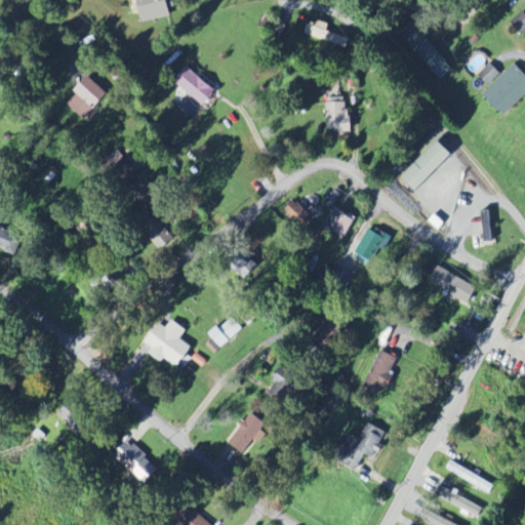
[(137,0),(140,22),(170,16),(167,0),(137,0)]
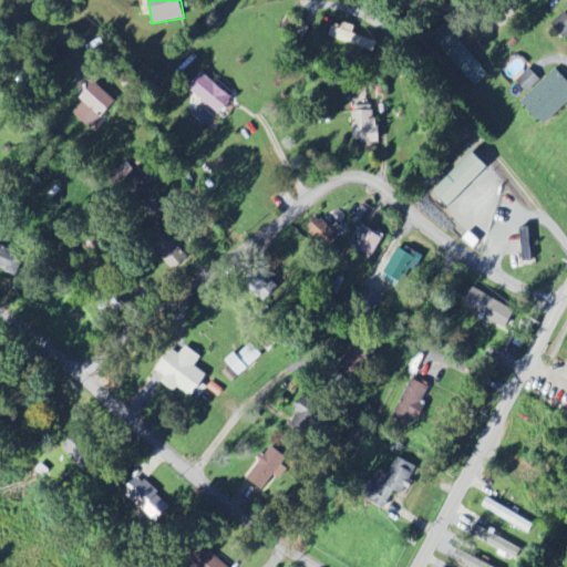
[(564,35),(566,33),(566,12),(554,22),(564,35)]
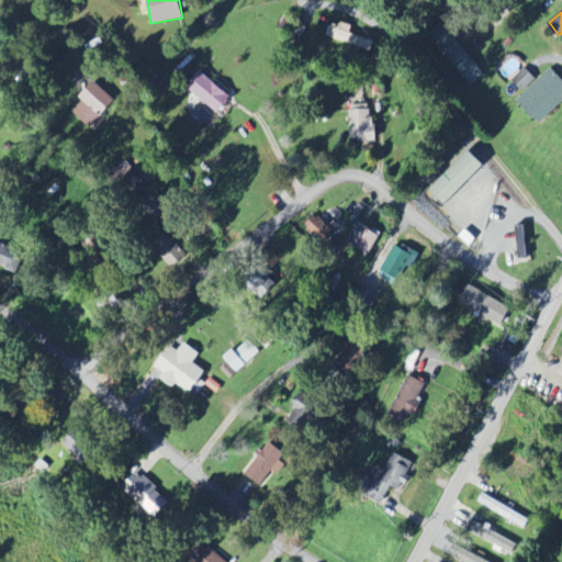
[(350,33),(352,26),(333,20),(326,36),(371,52),(374,42),(350,33)]
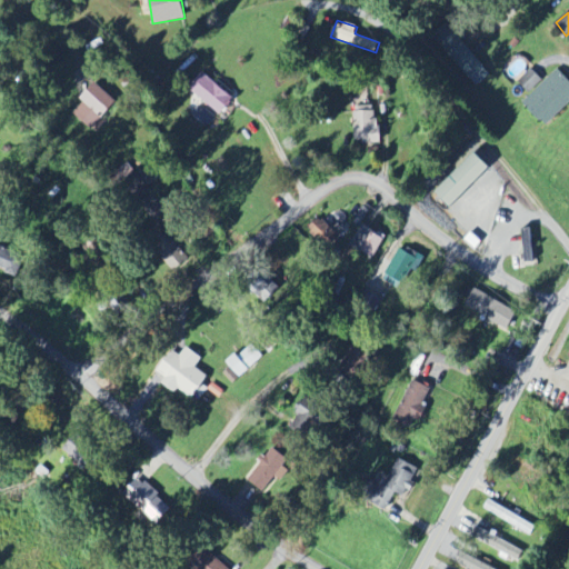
[(439,43),(478,87),(492,73),(452,31),(439,43)]
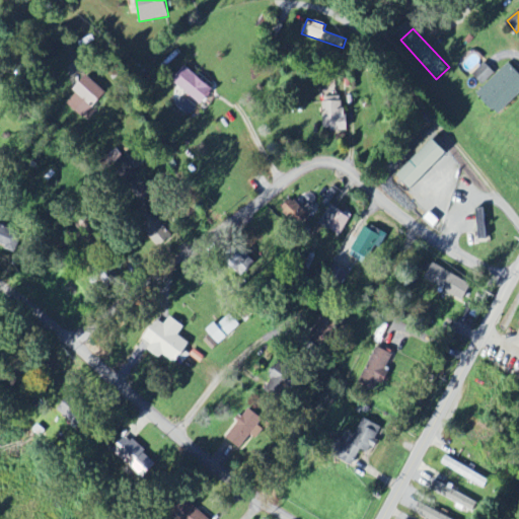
[(484,86),(496,74),(486,62),(472,75),(484,86)]
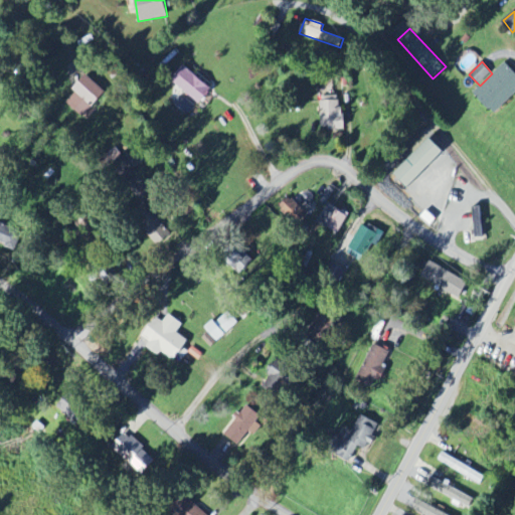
[(514,94),(514,71),(504,61),(474,93),(496,114),(514,94)]
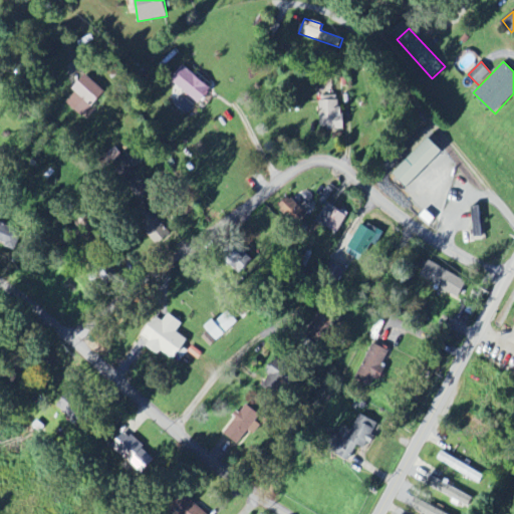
[(212,89),(186,65),(171,82),(184,94),(175,104),(188,115),(212,89)]
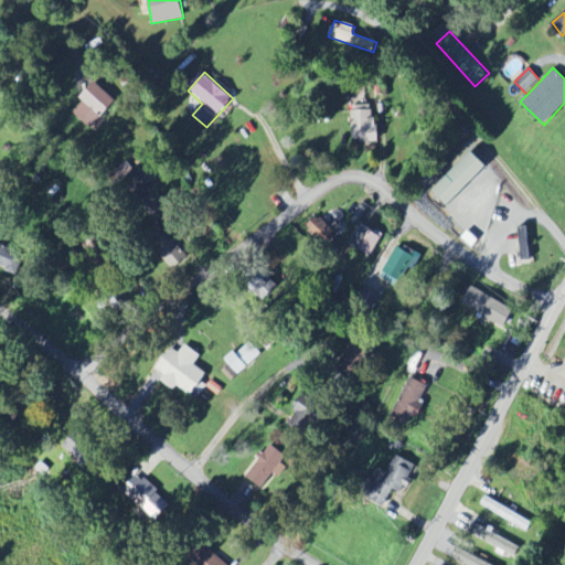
[(117,102),(98,83),(71,109),(89,128),(117,102)]
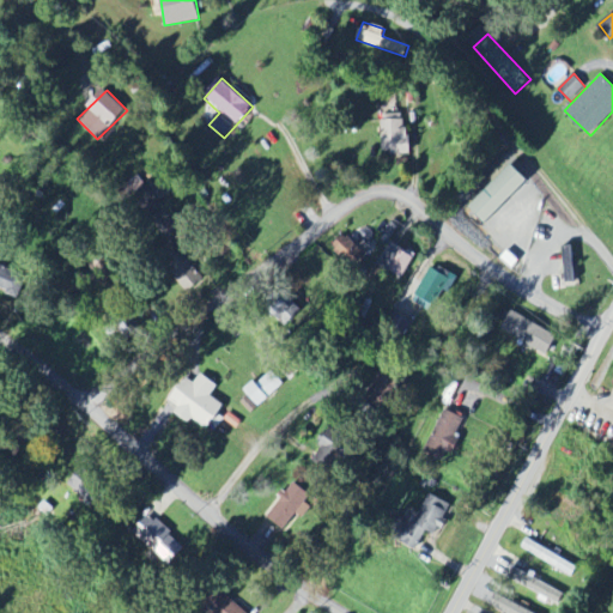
[(408,153),(408,114),(382,115),(382,153),(408,153)]
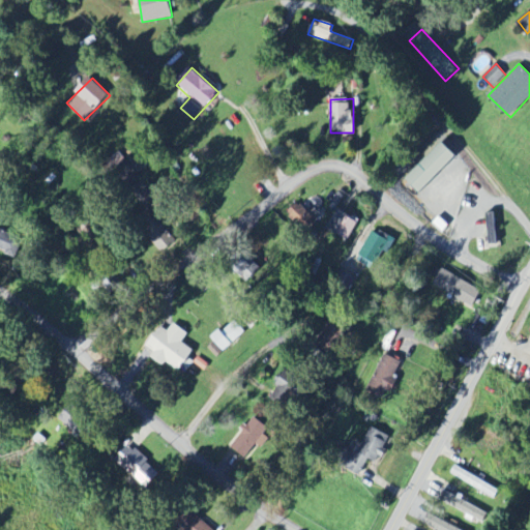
[(457,156),(442,141),(404,178),(418,193),(457,156)]
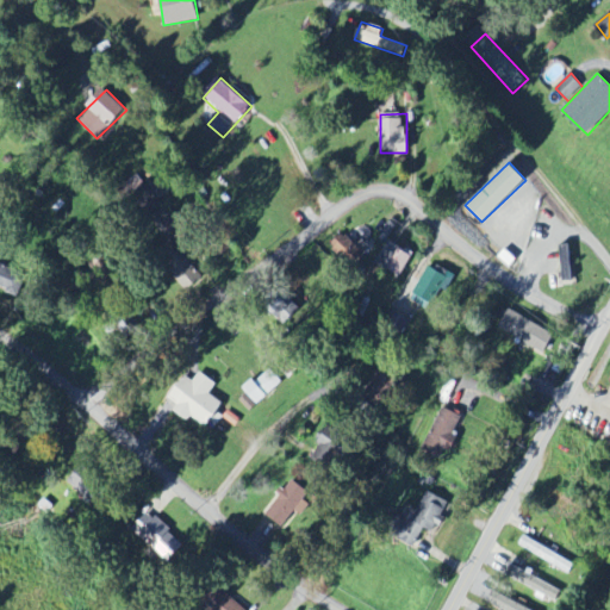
[(181,224),(165,207),(154,217),(170,235),(181,224)]
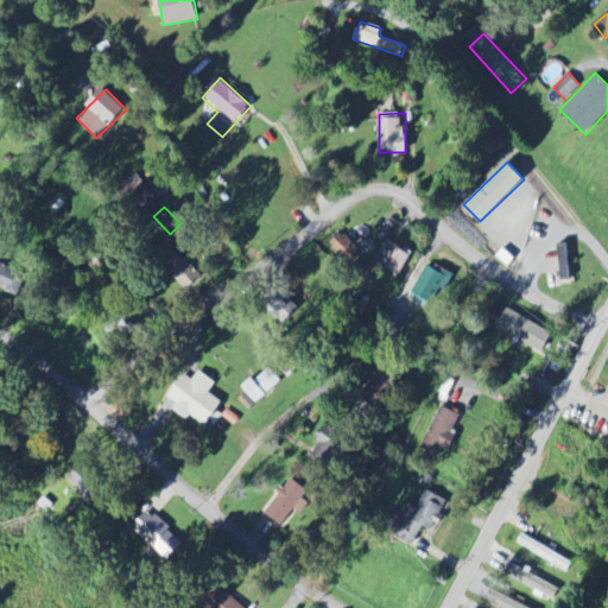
[(352,265),(365,252),(342,230),(329,244),(352,265)]
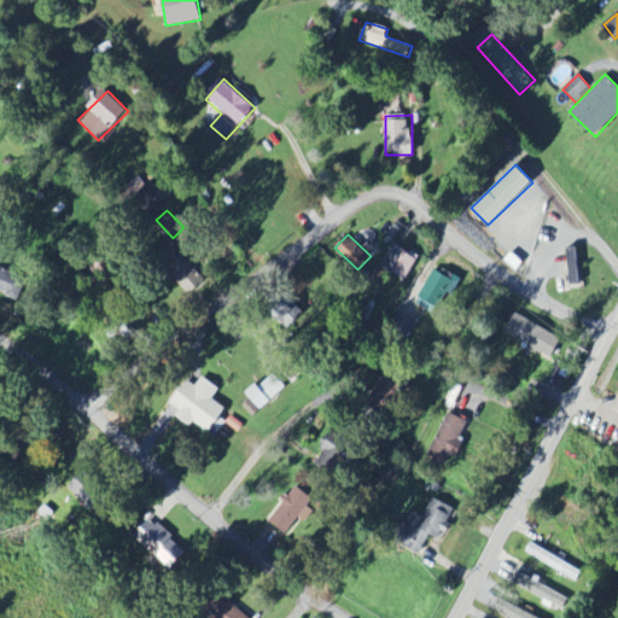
[(406,280),(418,258),(394,244),(380,266),(406,280)]
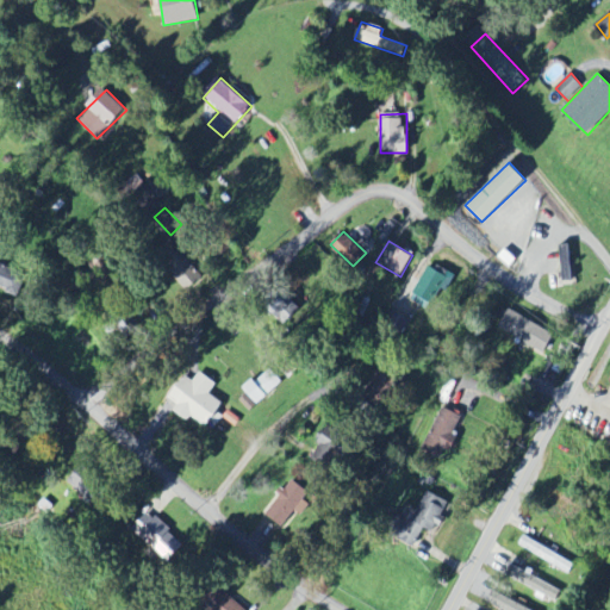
[(561,246),(561,281),(586,281),(585,244),(561,246)]
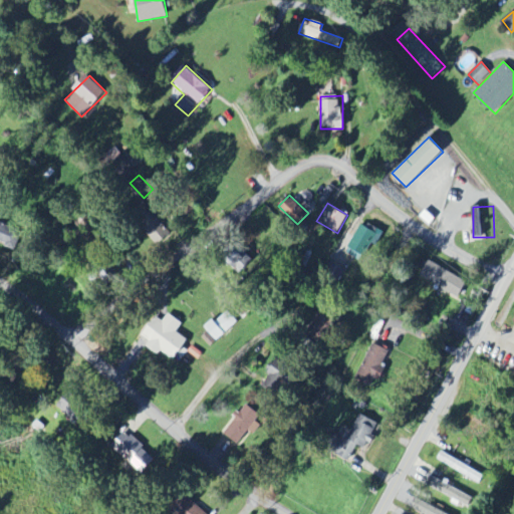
[(346,253),(363,261),(370,244),(377,247),(383,233),(360,222),(346,253)]
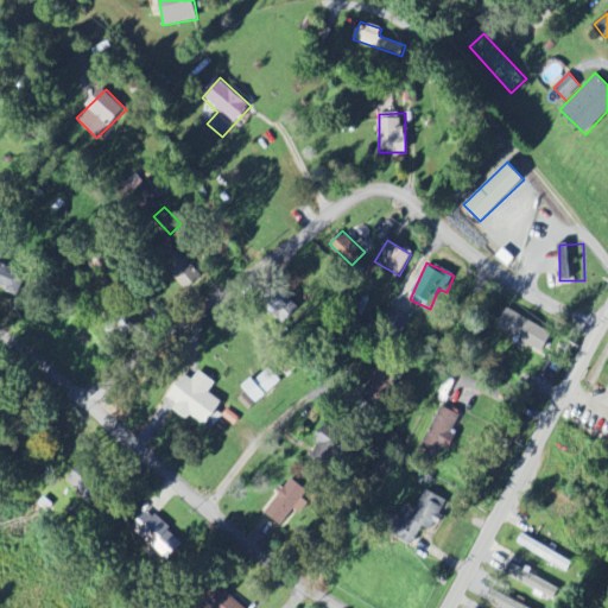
[(0,264),(0,285),(20,292),(26,272),(0,264)]
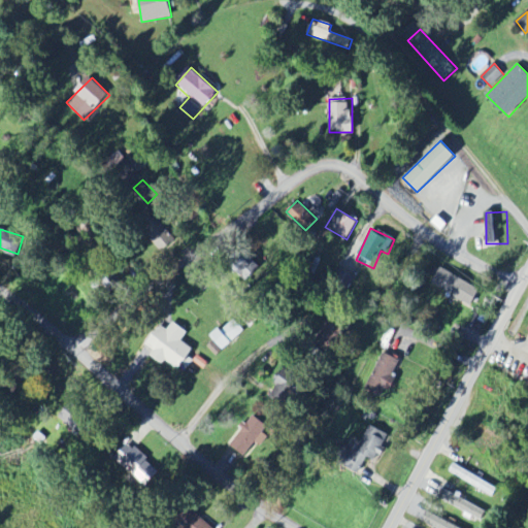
[(110,292),(121,278),(101,264),(88,283),(97,290),(101,285),(110,292)]
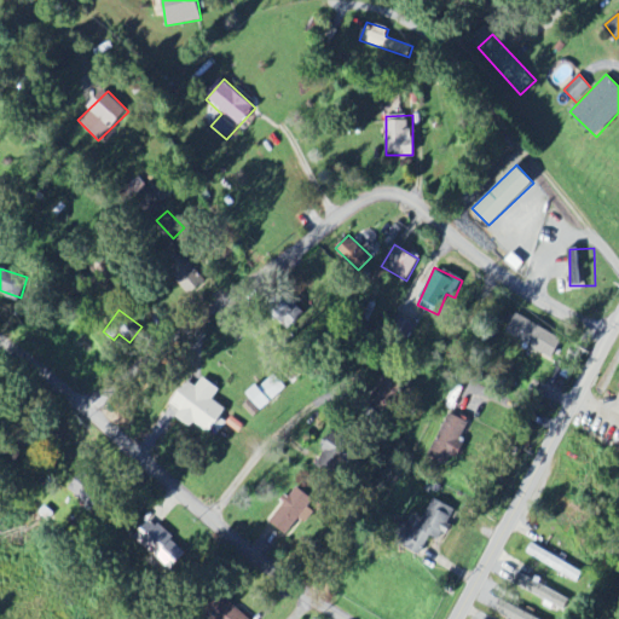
[(287,386),(272,372),(249,397),(264,410),(287,386)]
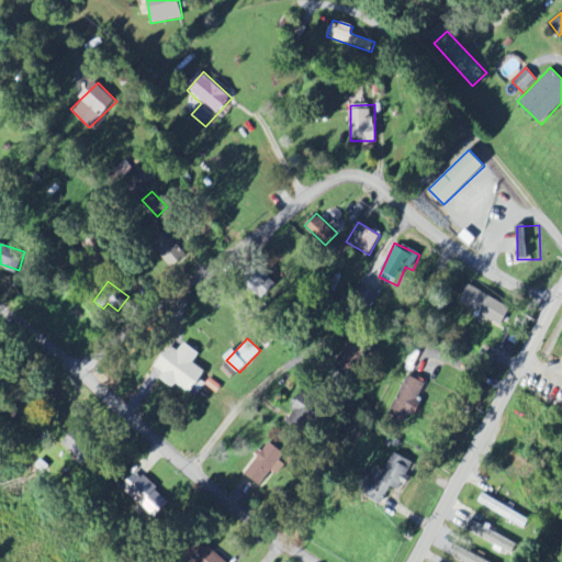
[(205,370),(194,363),(200,352),(183,344),(178,352),(169,347),(157,368),(165,372),(160,380),(175,388),(176,384),(193,393),(205,370)]
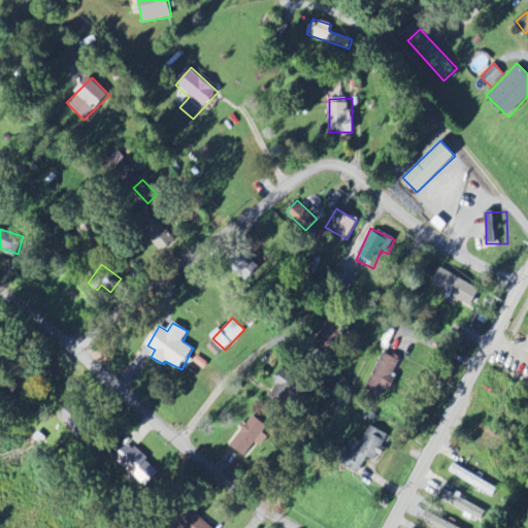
[(389,397),(400,359),(380,353),(368,391),(389,397)]
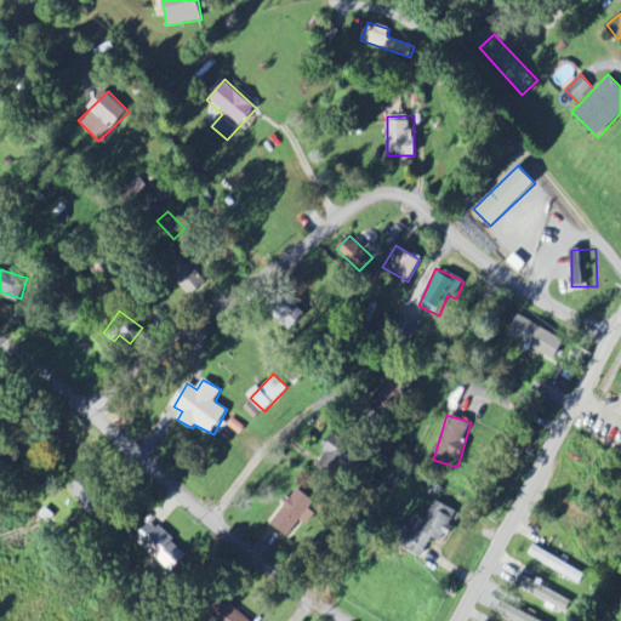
[(318,469),(355,476),(362,444),(324,437),(318,469)]
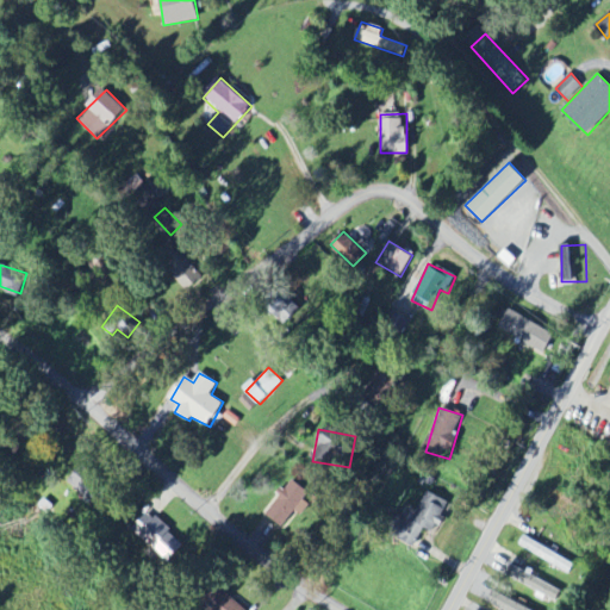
[(266,515),(284,528),(294,511),(303,517),(311,504),(304,500),(310,492),(290,479),(266,515)]
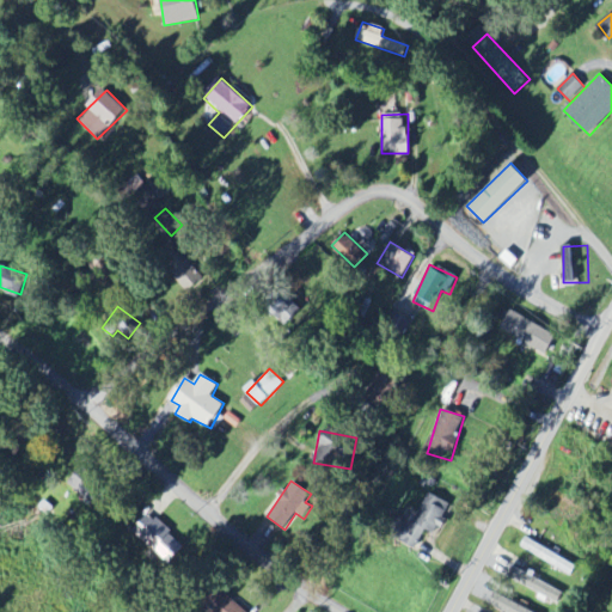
[(451,505),(423,491),(398,544),(415,552),(426,530),(436,534),(451,505)]
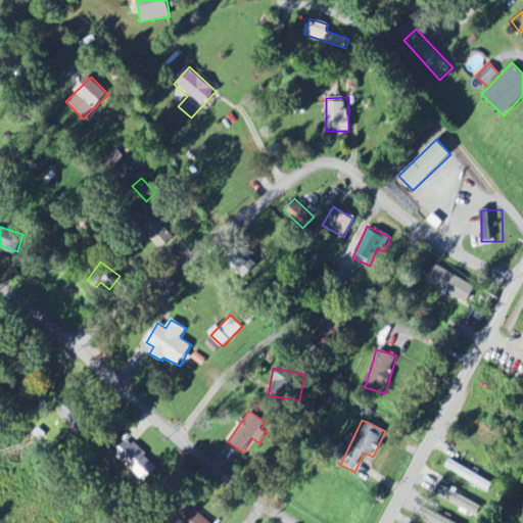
[(113,455),(144,482),(158,467),(128,439),(113,455)]
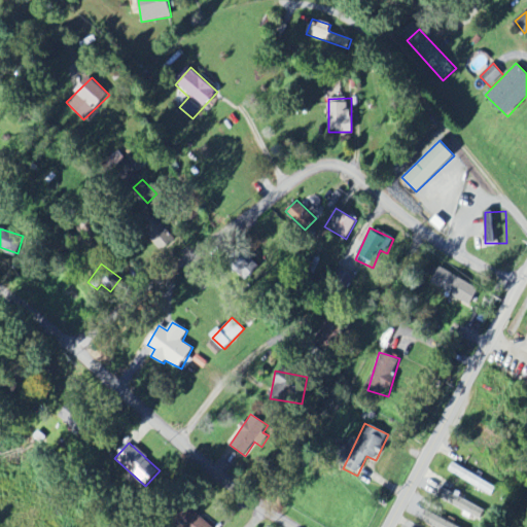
[(481,519),(485,511),(442,488),(437,496),(481,519)]
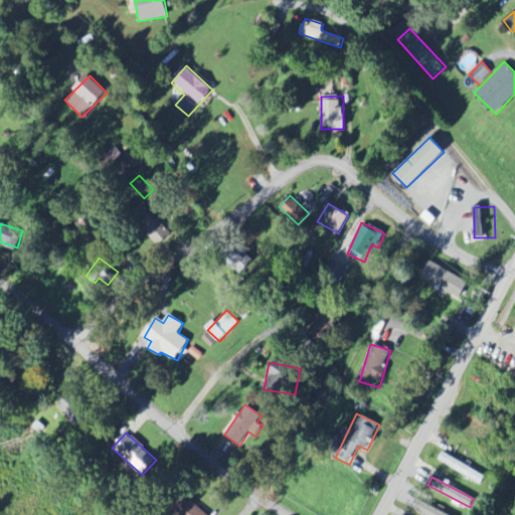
[(214,514),(215,514),(191,497),(177,514),(214,514)]
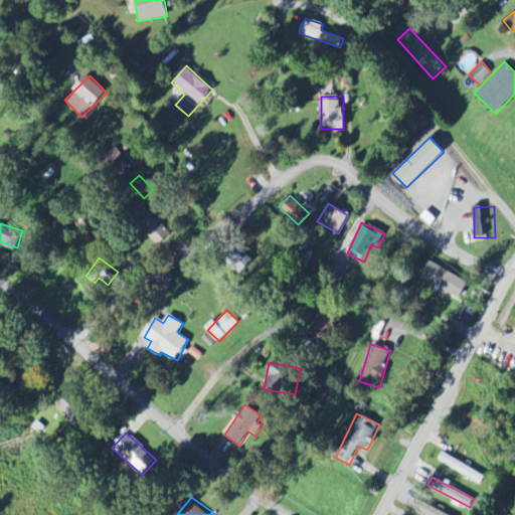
[(449,514),(417,498),(412,508),(425,514),(449,514)]
